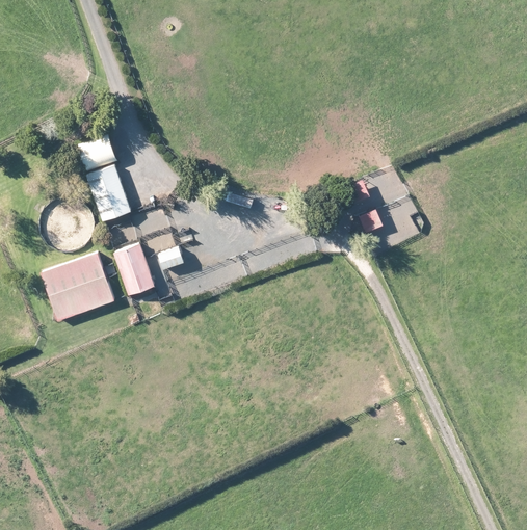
[(106,133),(76,142),(84,169),(114,160),(106,133)]
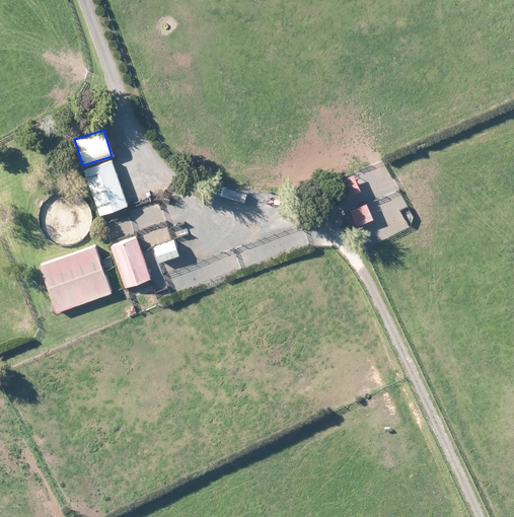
[(113,161),(82,171),(97,214),(128,206),(113,161)]
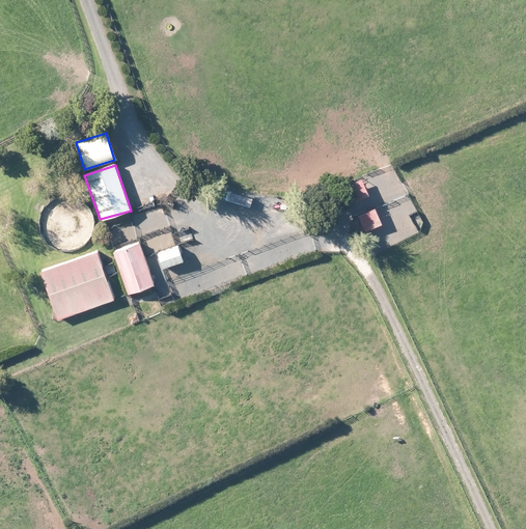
[(140,242),(110,251),(126,296),(155,285),(140,242)]
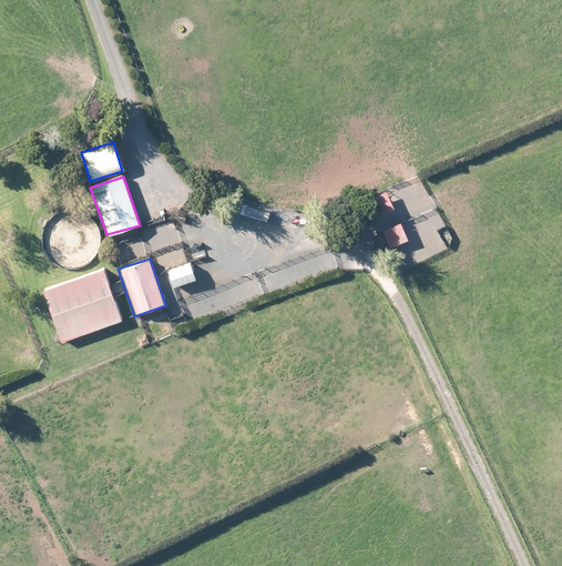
[(166,271),(172,289),(197,280),(192,262),(166,271)]
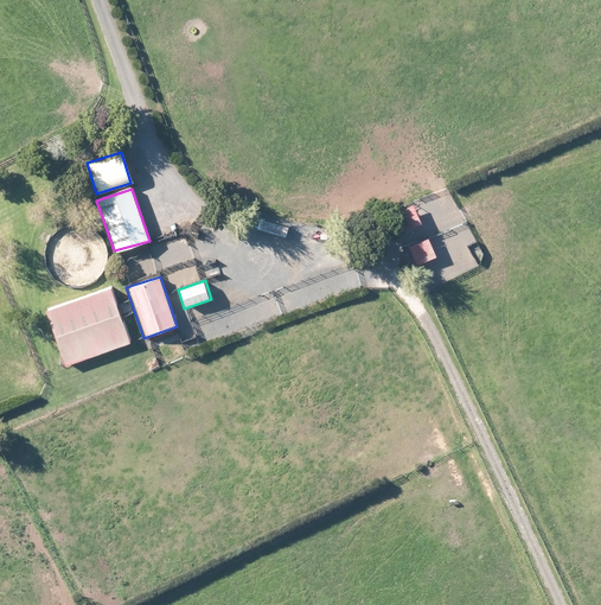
[(50,331),(65,369),(132,341),(116,303),(50,331)]
